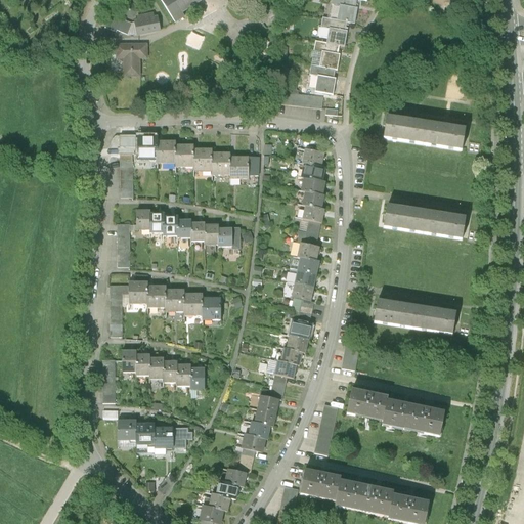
[(181,12),(200,0),(160,0),(174,23),(184,16),(181,12)]
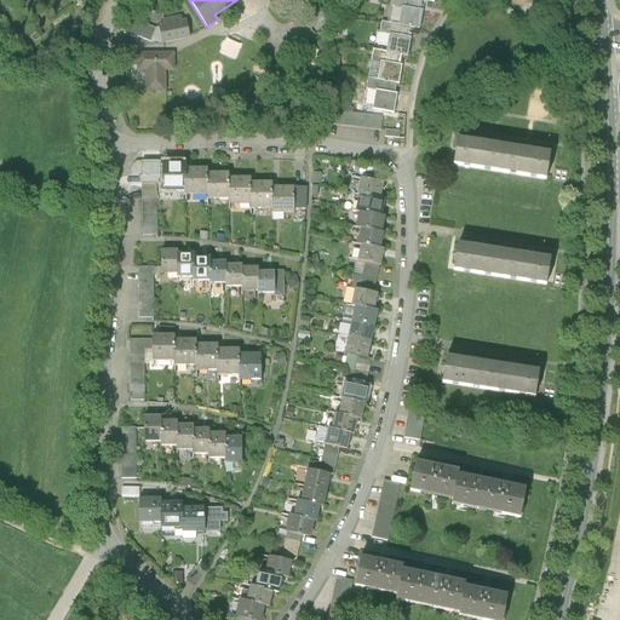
[(391,0),(391,6),(402,7),(422,11),(423,1),(415,0),(391,0)]
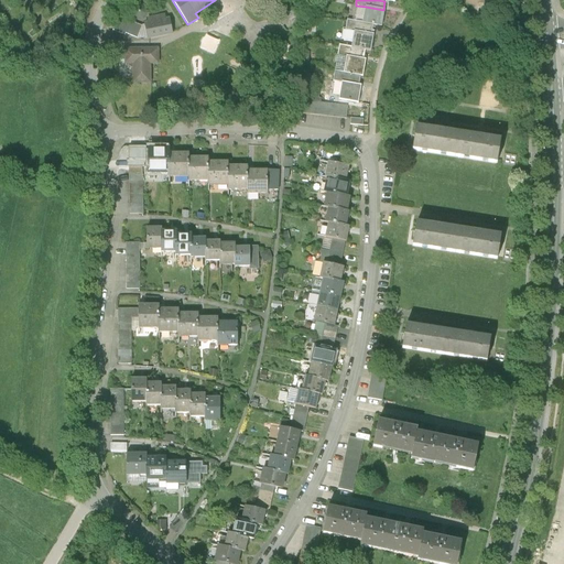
[(311,6),(307,1),(301,6),(304,10),(311,6)]
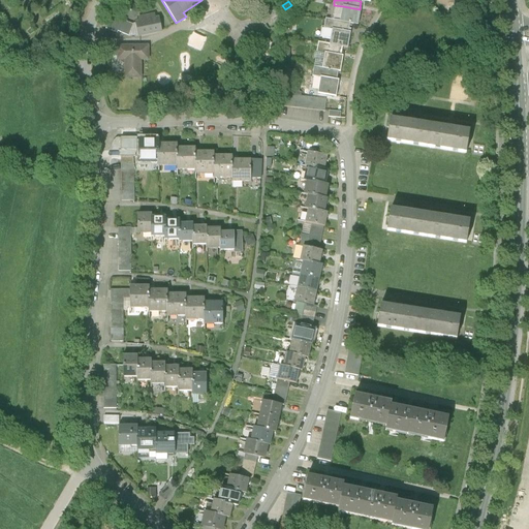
[(125,10),(125,16),(129,19),(134,18),(137,13),(136,8),(132,5),(127,6),(125,10)]
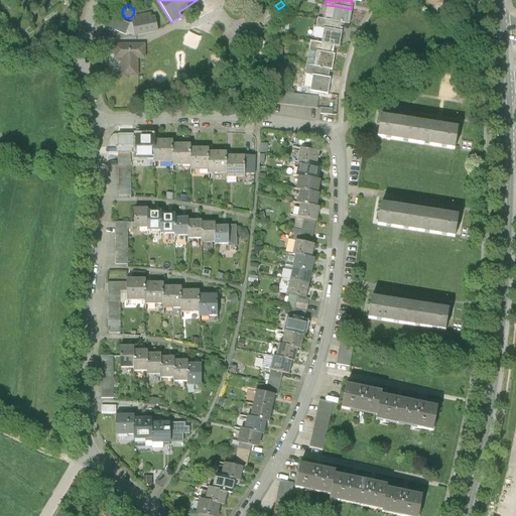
[(342,23),(350,24),(353,10),(351,9),(335,6),(333,21),(342,23)]
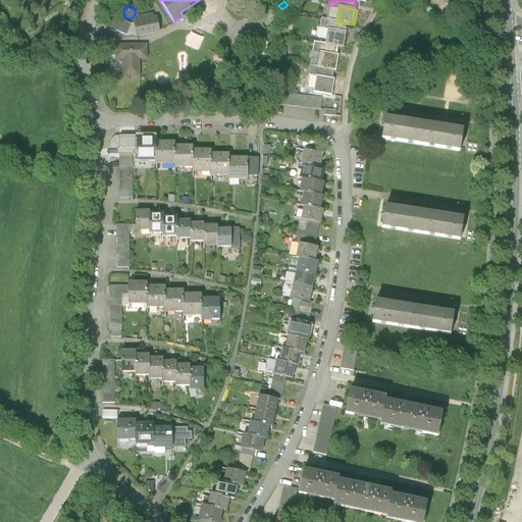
[(135,23),(138,36),(158,31),(156,19),(152,19),(152,16),(138,18),(139,22),(135,23)]
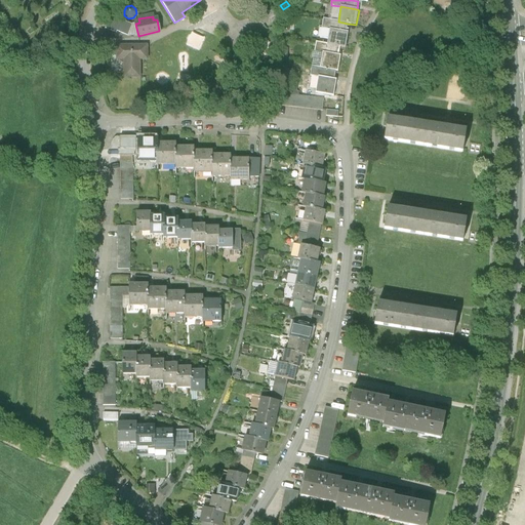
[(111,31),(115,19),(110,17),(105,29),(111,31)]
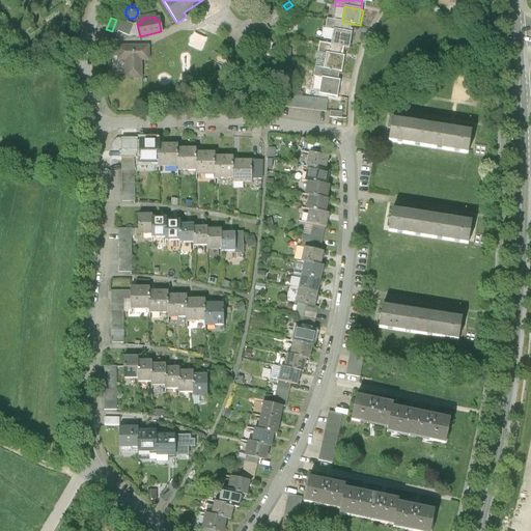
[(326,29),(333,30),(351,33),(352,24),(342,22),(328,19),(326,29)]
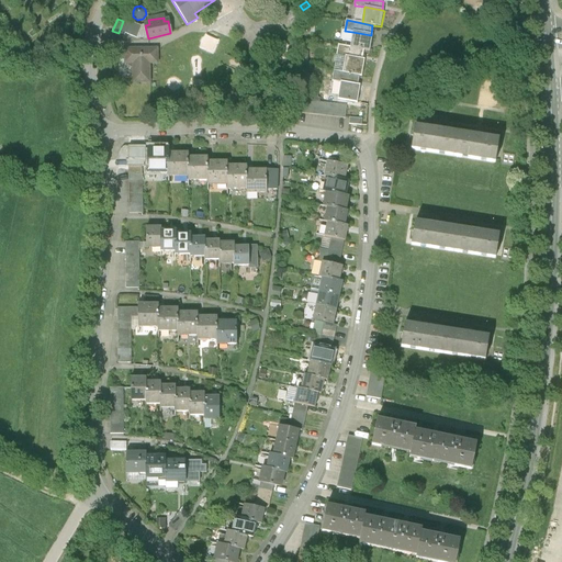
[(125,34),(130,23),(123,21),(119,33),(124,36),(125,34)]
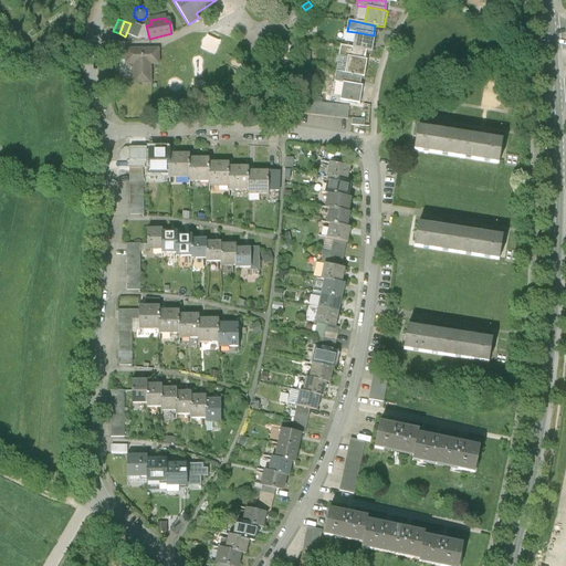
[(133,37),(137,24),(132,22),(130,23),(126,34),(133,37)]
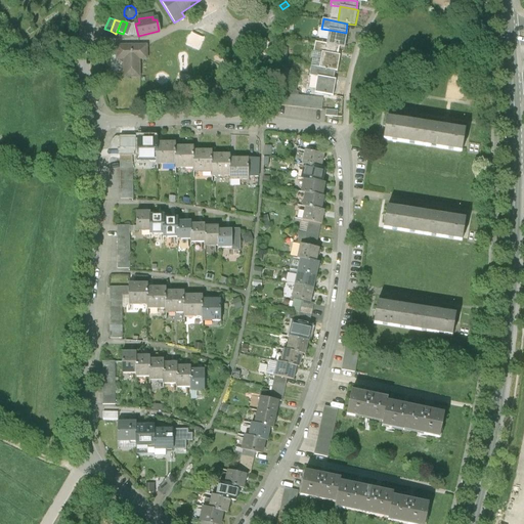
[(128,36),(133,25),(127,23),(123,34),(128,36)]
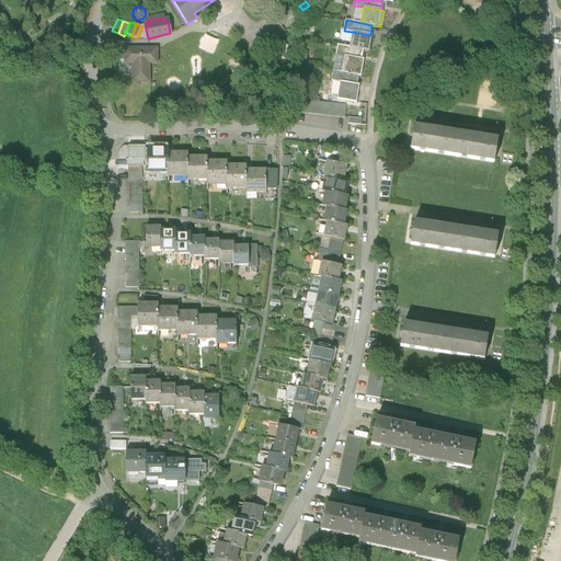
[(148,38),(145,25),(142,26),(137,38),(148,38)]
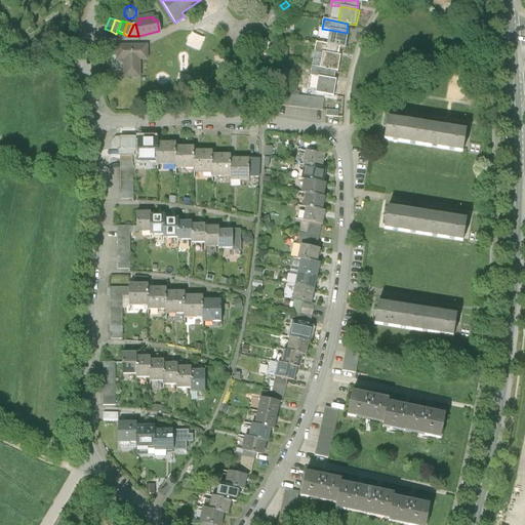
[(340,47),(345,48),(348,33),(347,33),(329,30),(327,45),(340,47)]
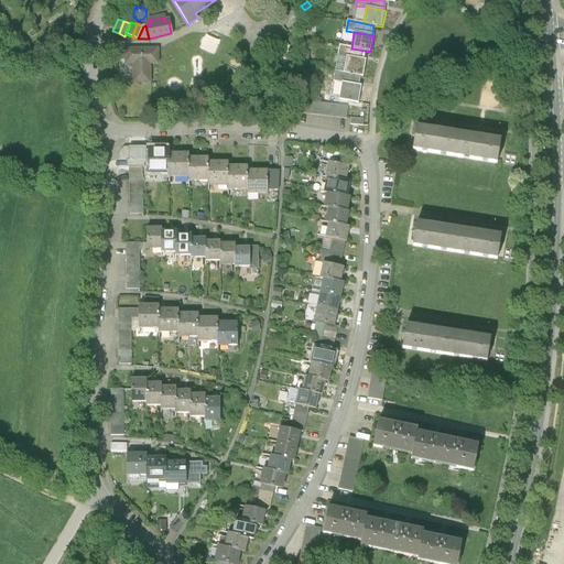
[(216,52),(220,39),(205,34),(201,47),(216,52)]
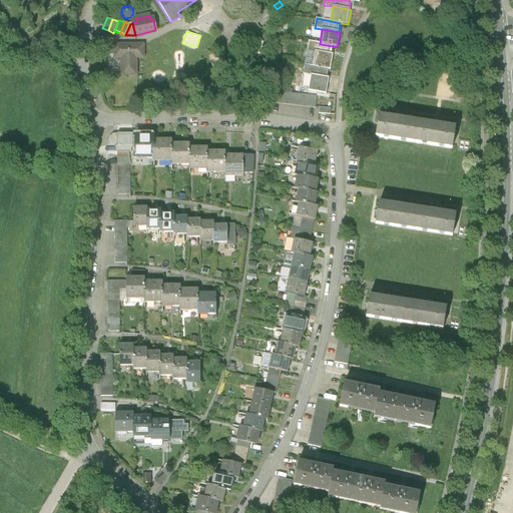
[(308,50),(316,51),(331,54),(333,46),(320,44),(309,42),(308,50)]
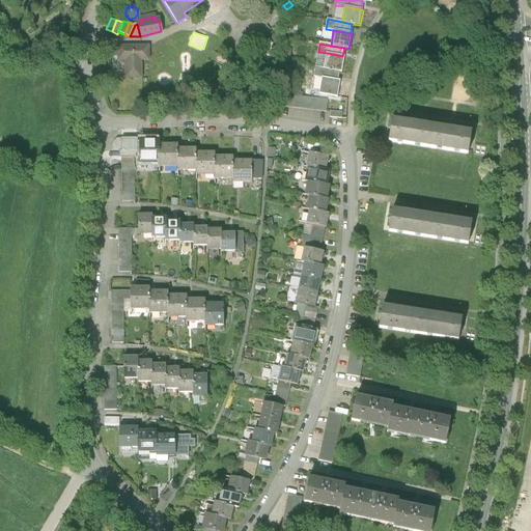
[(141,77),(141,58),(149,58),(149,46),(118,46),(118,49),(118,54),(118,59),(127,58),(127,77),(141,77)]
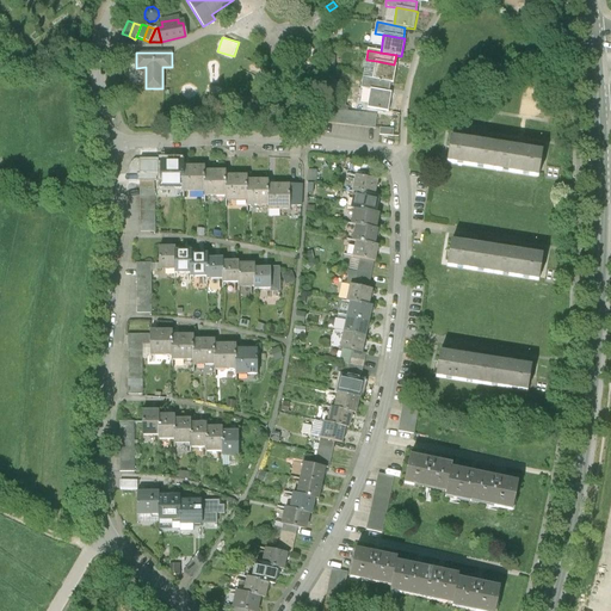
[(392,82),(394,84),(397,66),(394,65),(376,61),(372,80),(392,82)]
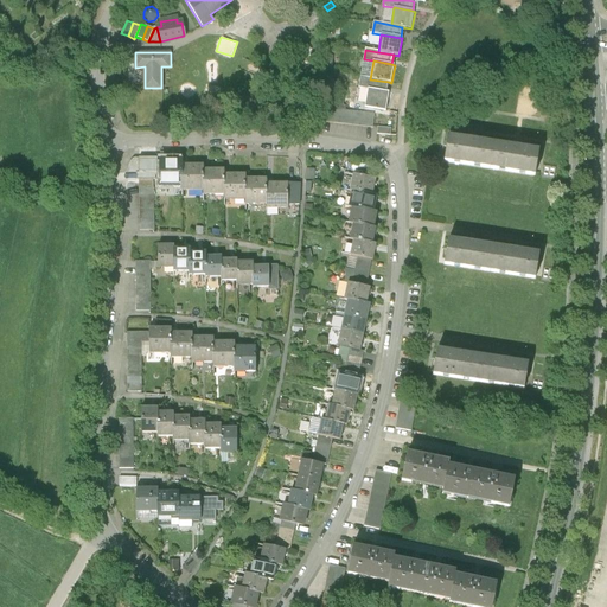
[(387,93),(389,82),(370,80),(360,77),(359,88),(369,89),(387,93)]
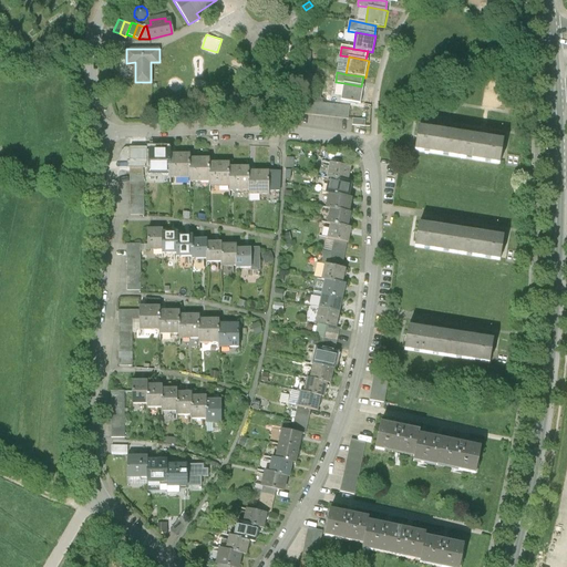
[(341,101),(361,104),(364,88),(361,86),(344,83),(341,101)]
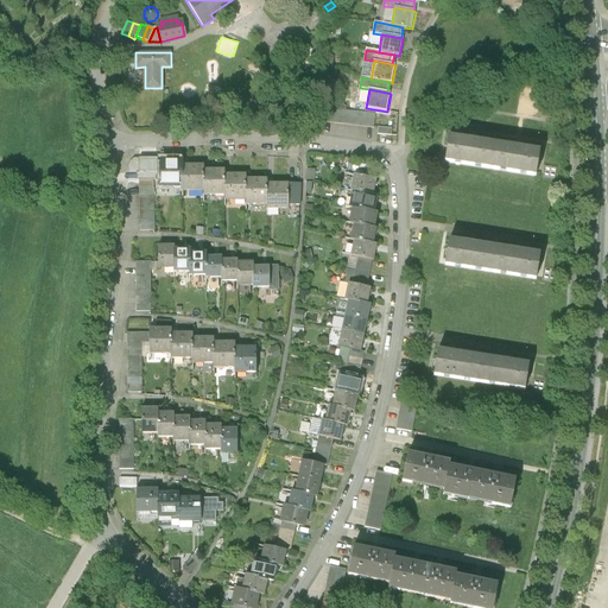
[(329,101),(328,109),(344,112),(346,97),(339,96),(337,102),(329,101)]
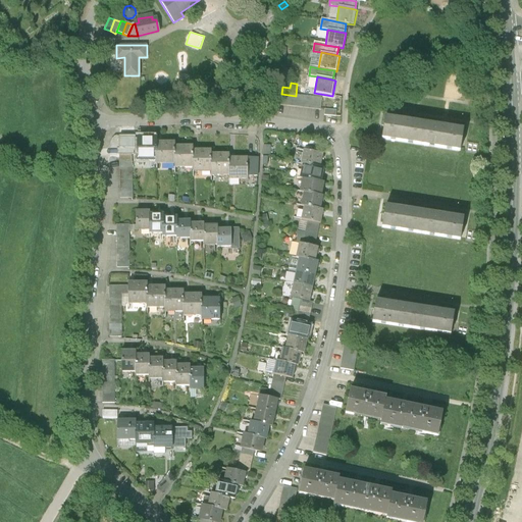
[(321,111),(322,99),(296,96),(281,94),(279,94),(278,106),(321,111)]
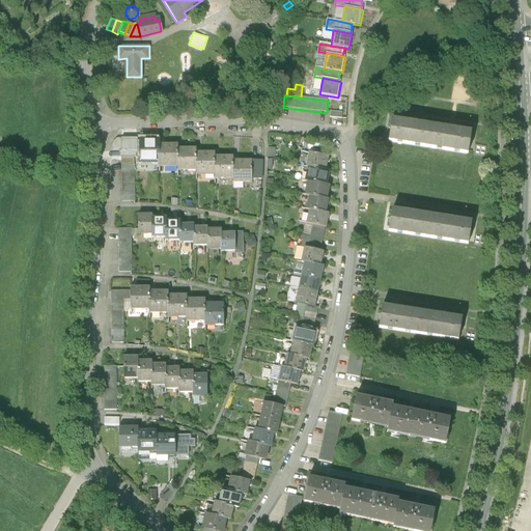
[(389,141),(428,148),(431,127),(393,120),(389,141)]
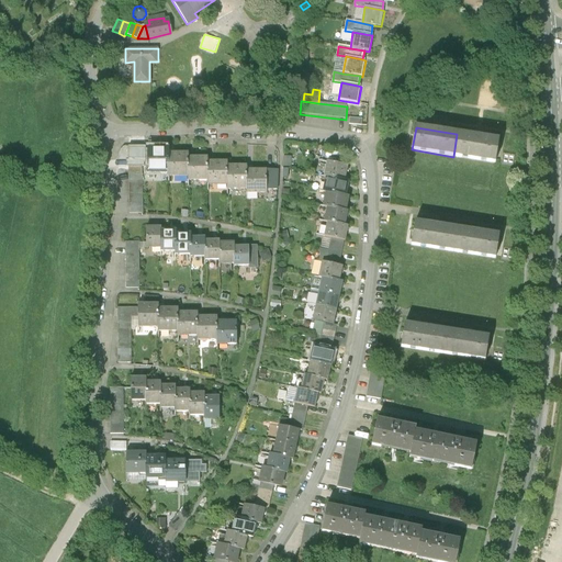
[(498,141),(457,134),(453,157),(495,164),(498,141)]
